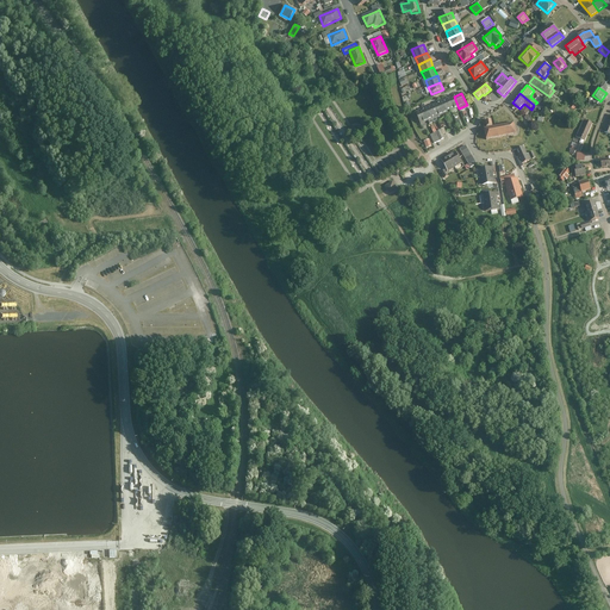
[(446,100),(452,112),(459,109),(454,97),(446,100)]
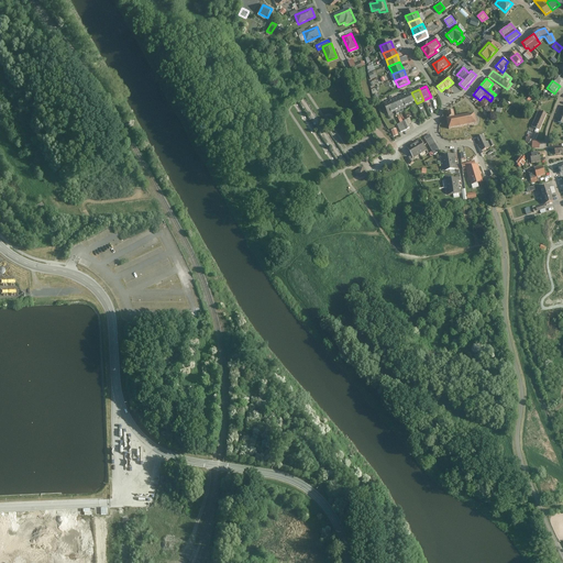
[(405,96),(409,107),(417,103),(411,92),(405,96)]
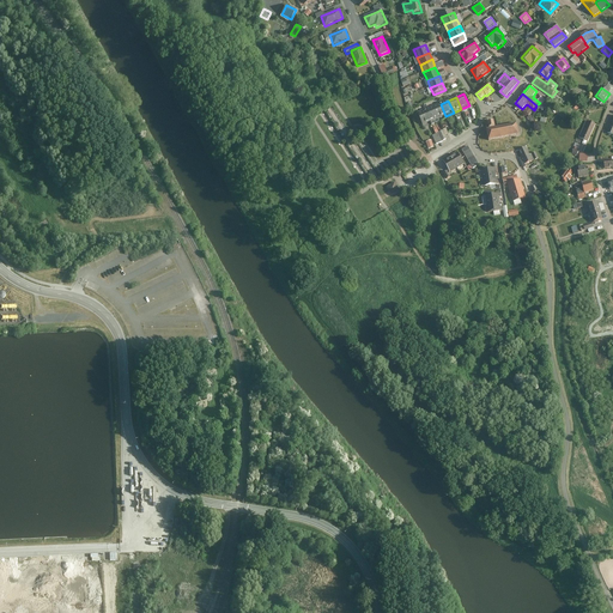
[(434,107),(438,119),(445,116),(441,104),(434,107)]
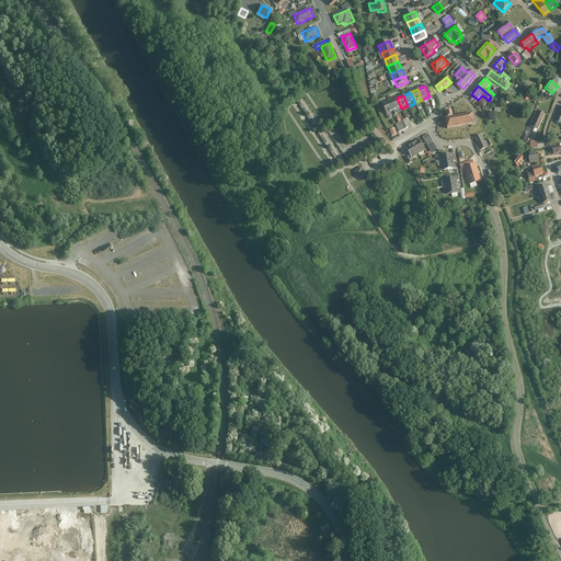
[(397,98),(389,101),(393,112),(401,109),(397,98)]
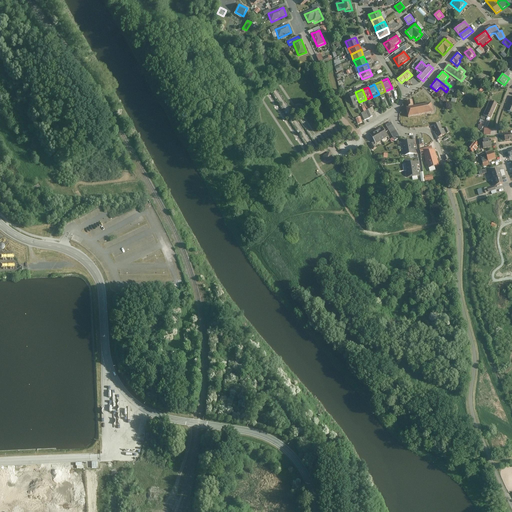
[(354,105),(359,102),(355,92),(349,95),(354,105)]
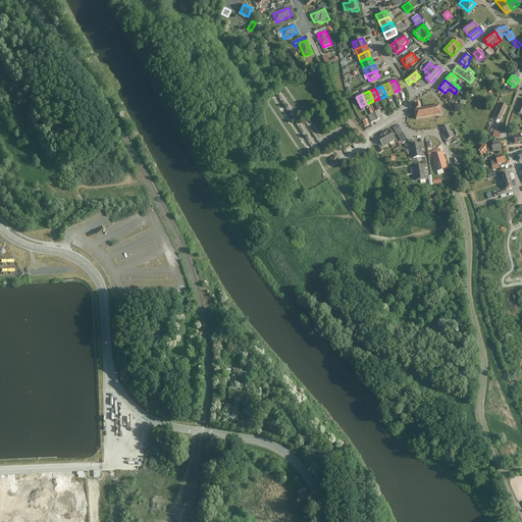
[(501,120),(508,106),(499,102),(492,116),(501,120)]
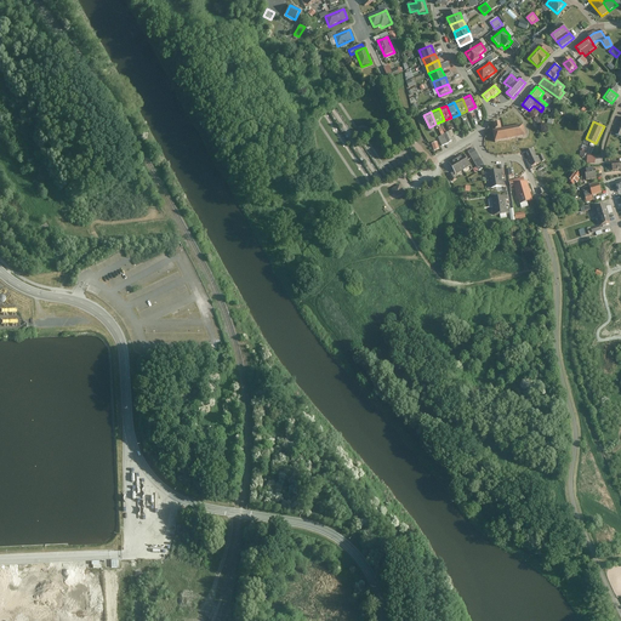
[(524,125),(494,132),(496,143),(527,137),(524,125)]
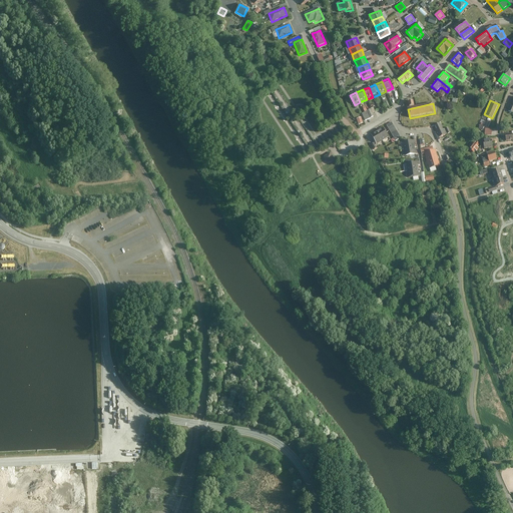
[(373,113),(376,112),(374,107),(367,110),(366,107),(363,108),(365,112),(363,113),(365,120),(375,116),(373,113)]
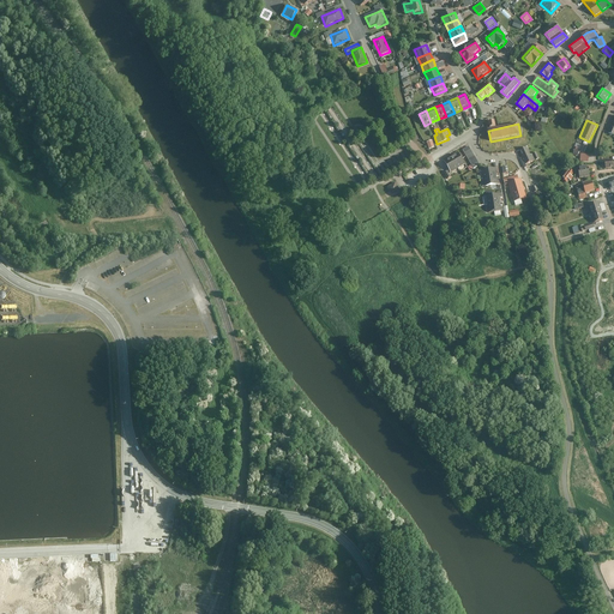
[(530,156),(527,148),(519,151),(523,157),(521,158),(527,172),(530,169),(528,164),(540,158),(536,152),(530,156)]
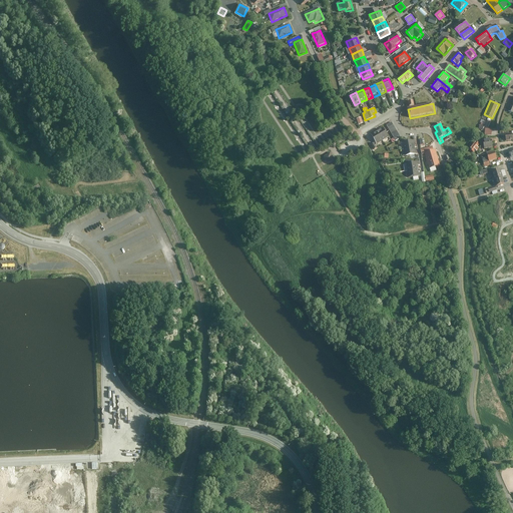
[(383,128),(377,131),(383,141),(389,137),(383,128)]
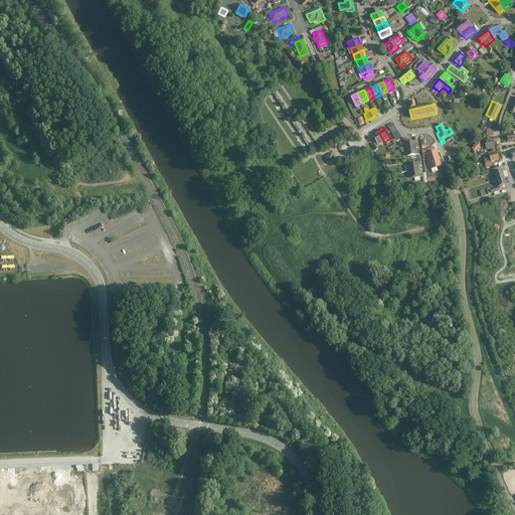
[(384,142),(378,132),(372,136),(378,146),(384,142)]
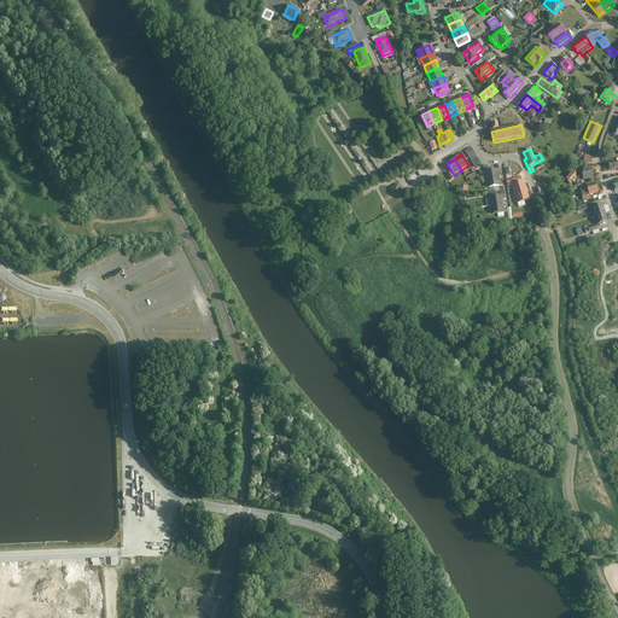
[(485,172),(487,180),(500,178),(497,169),(485,172)]
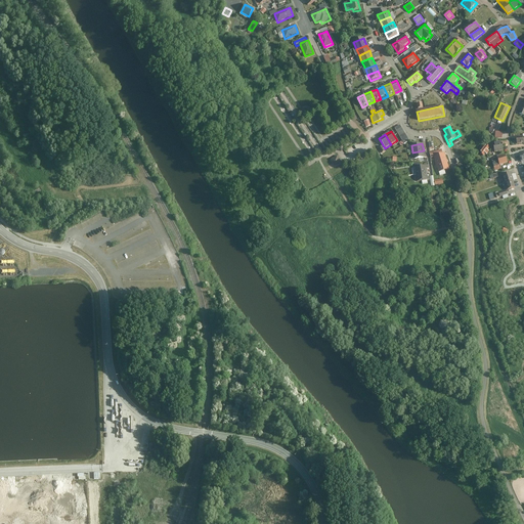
[(503,143),(493,144),(495,153),(505,151),(503,143)]
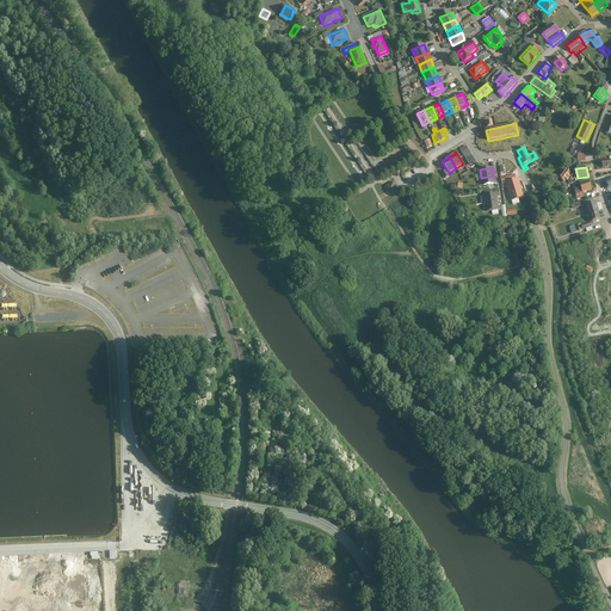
[(560,177),(559,178),(565,183),(567,179),(568,180),(571,177),(569,176),(572,173),(567,170),(565,171),(563,170),(559,176),(560,177)]
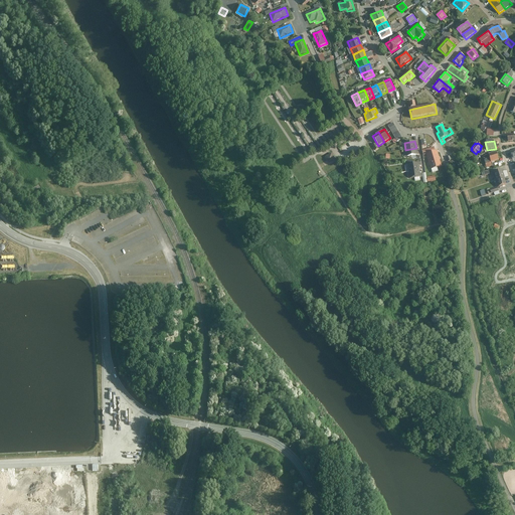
[(416,148),(405,150),(406,156),(417,154),(416,148)]
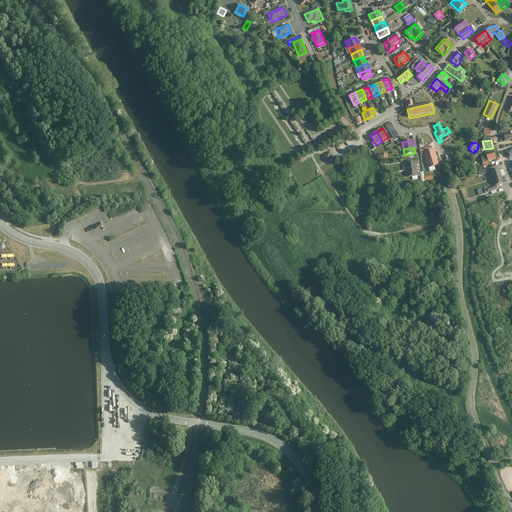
[(439,165),(434,150),(424,153),(429,169),(439,165)]
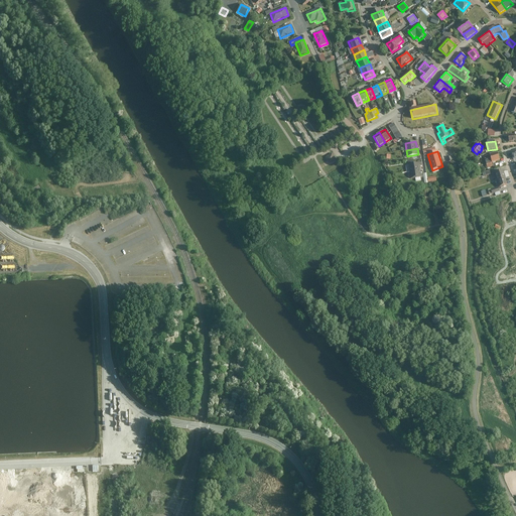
[(498,153),(485,157),(487,165),(493,164),(500,161),(498,153)]
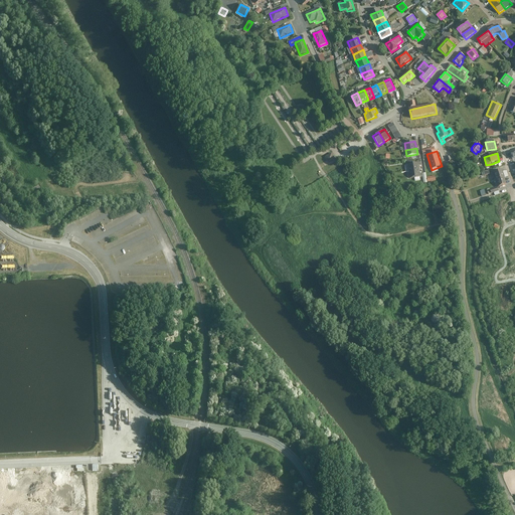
[(336,160),(332,154),(327,157),(330,164),(336,160)]
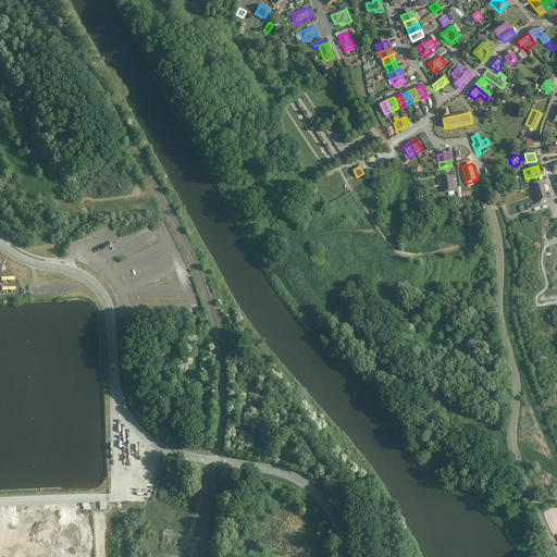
[(441,178),(442,185),(454,184),(453,176),(441,178)]
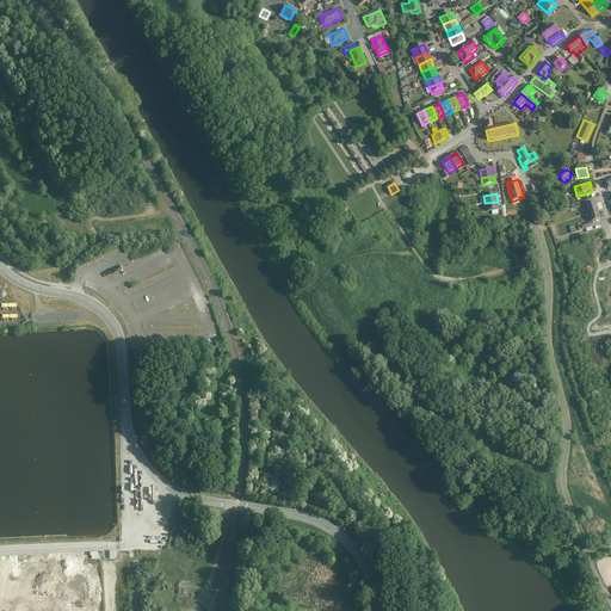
[(498,202),(485,203),(487,213),(500,210),(498,202)]
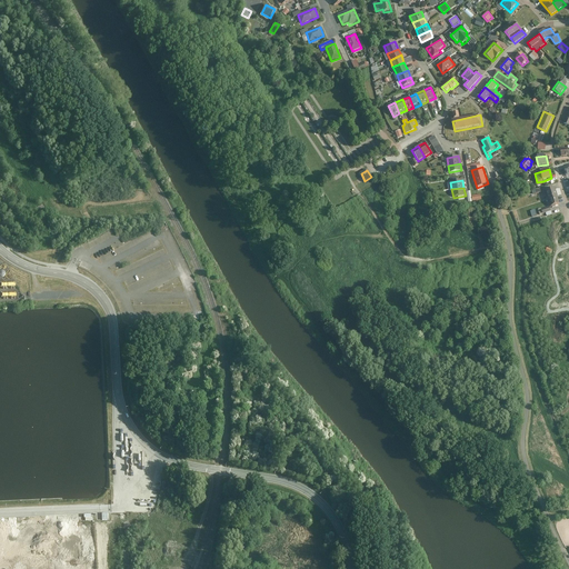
[(546,191),(548,199),(558,196),(555,188),(546,191)]
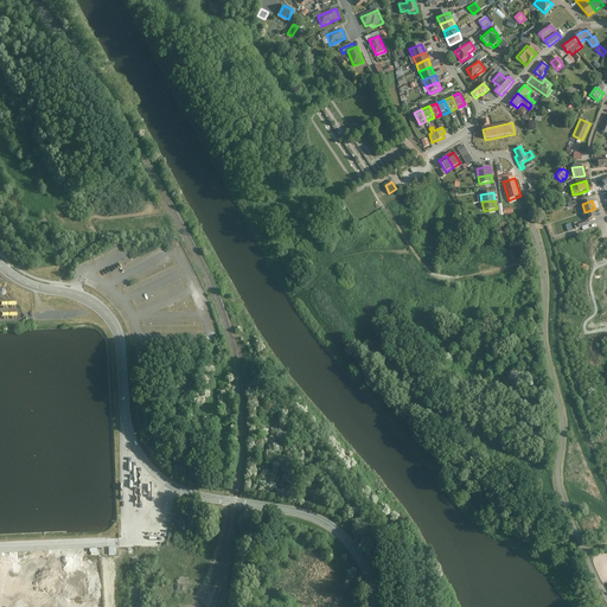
[(595,209),(585,212),(588,222),(598,218),(595,209)]
